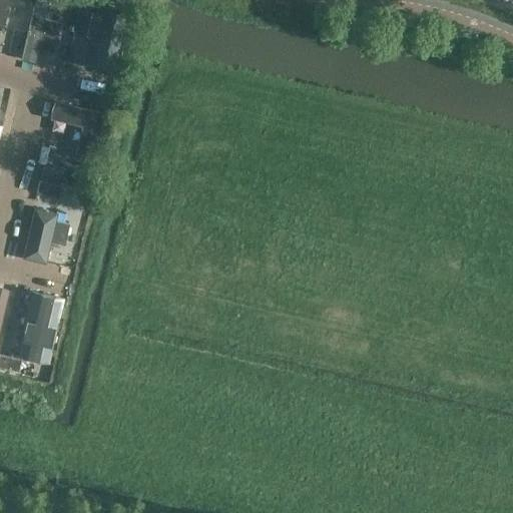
[(0,0),(0,52),(7,54),(19,0),(0,0)]
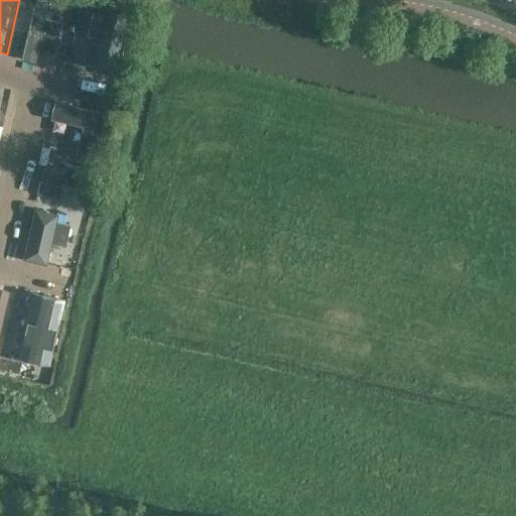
[(66,68),(78,17),(45,9),(34,60),(66,68)]
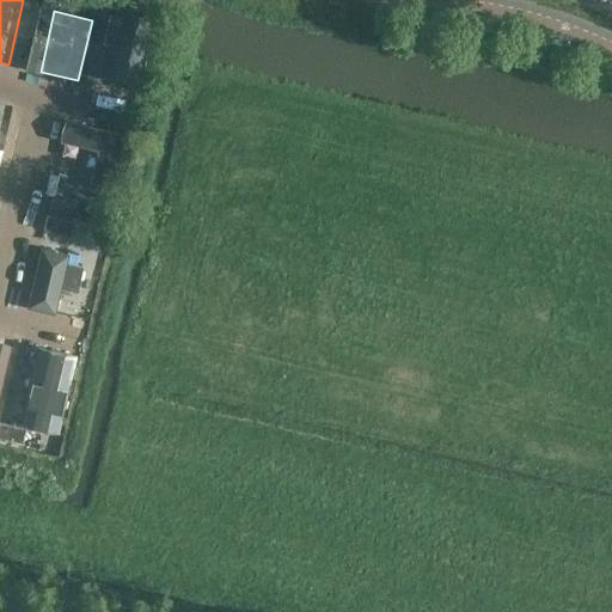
[(138,28),(98,18),(84,80),(123,90),(138,28)]
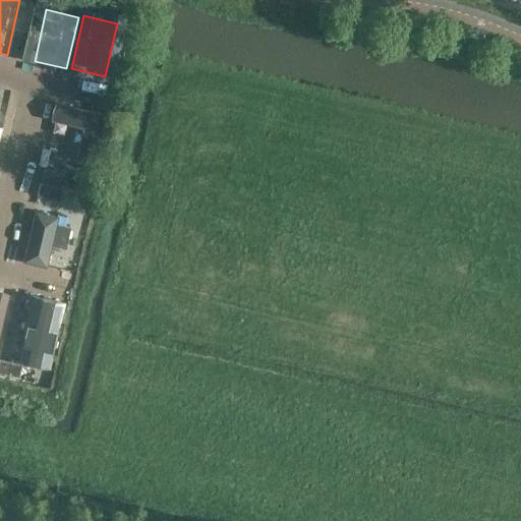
[(66,107),(53,163),(88,171),(101,115),(66,107)]
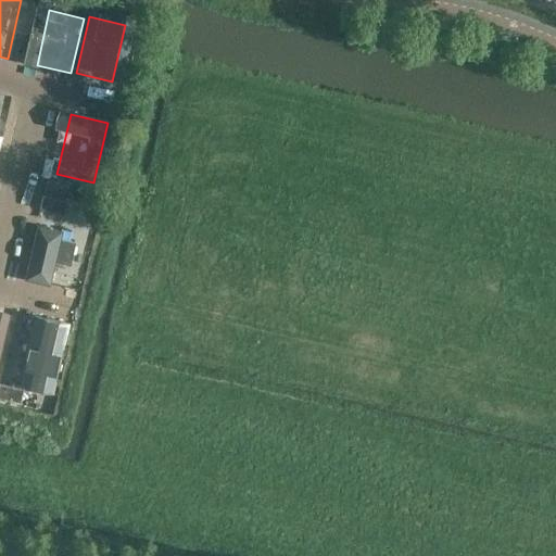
[(47,180),(43,193),(66,199),(66,198),(70,186),(47,180)]
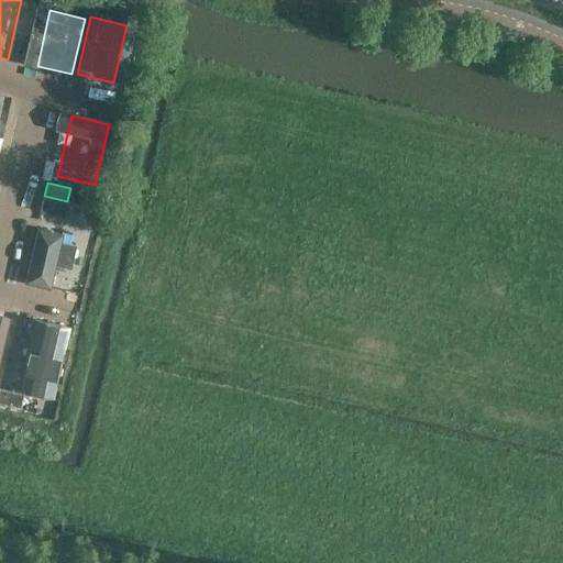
[(67,203),(43,198),(40,211),(64,217),(67,205),(67,203)]
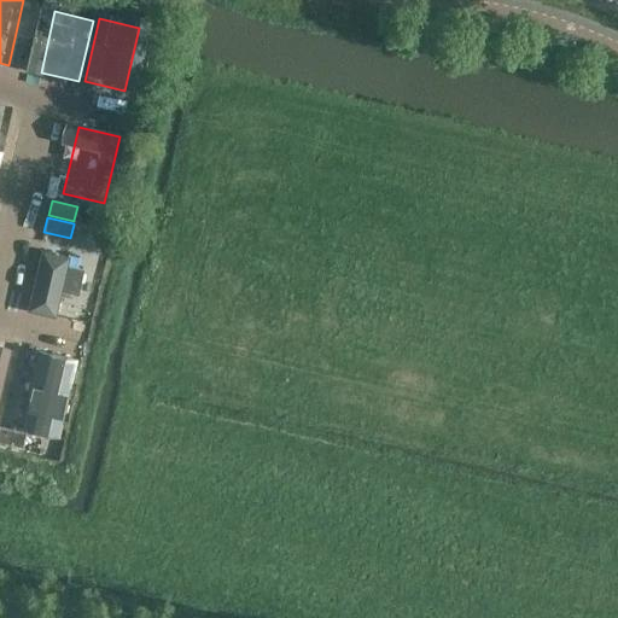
[(74,244),(52,239),(34,315),(82,326),(99,250),(74,244)]
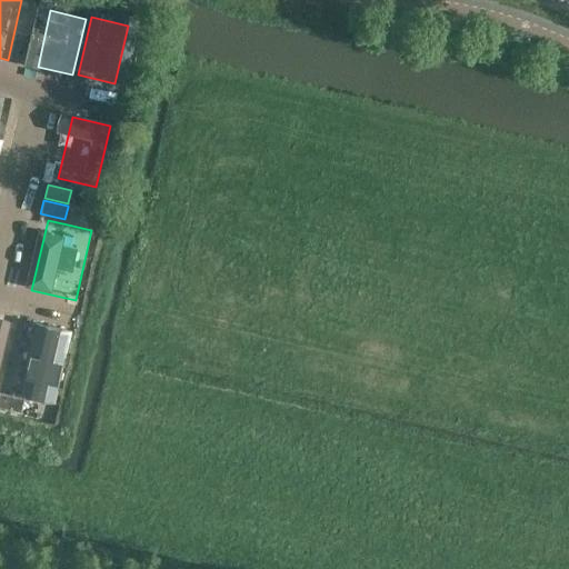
[(0,362),(9,323),(0,321),(0,362)]
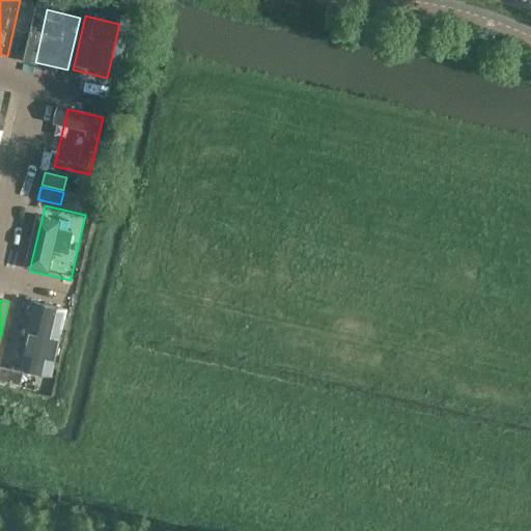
[(65,309),(34,302),(23,353),(22,353),(36,357),(54,360),(65,309)]
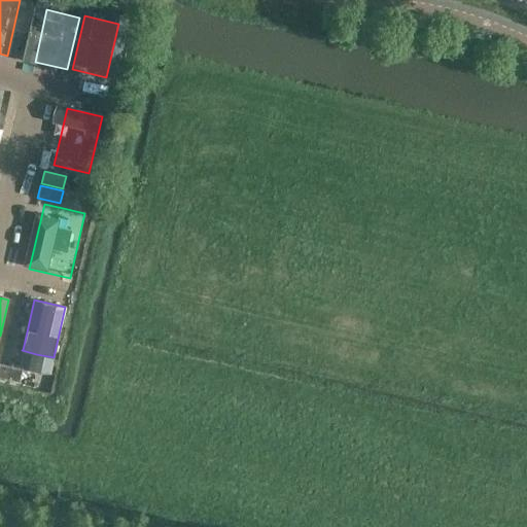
[(0,376),(19,381),(22,369),(0,363),(0,376)]
